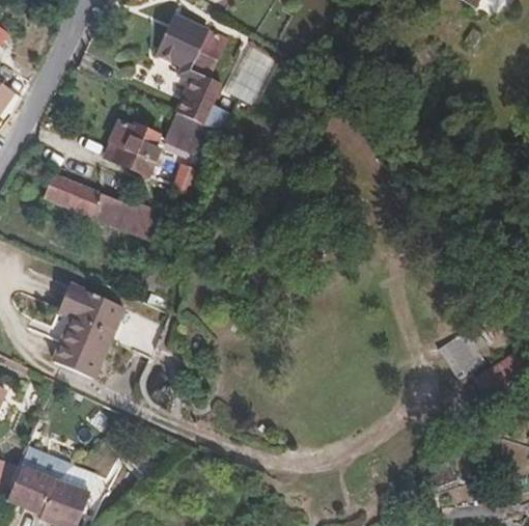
[(195,70),(176,112),(209,127),(220,132),(230,107),(215,100),(222,82),(210,76),(227,37),(181,15),(171,36),(165,33),(157,52),(195,70)]
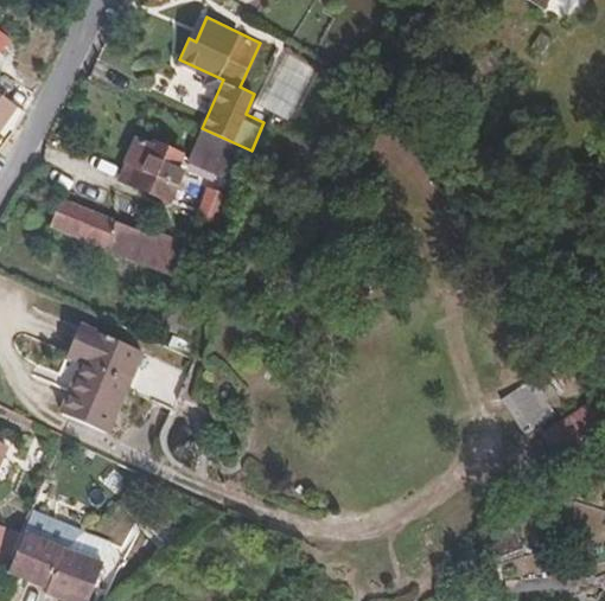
[(0,134),(14,115),(0,103),(0,134)]
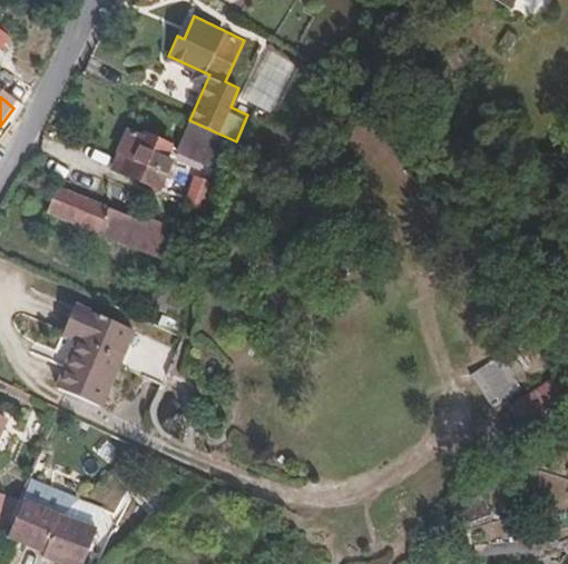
[(224,136),(189,120),(183,117),(180,125),(185,128),(175,148),(209,165),(224,136)]
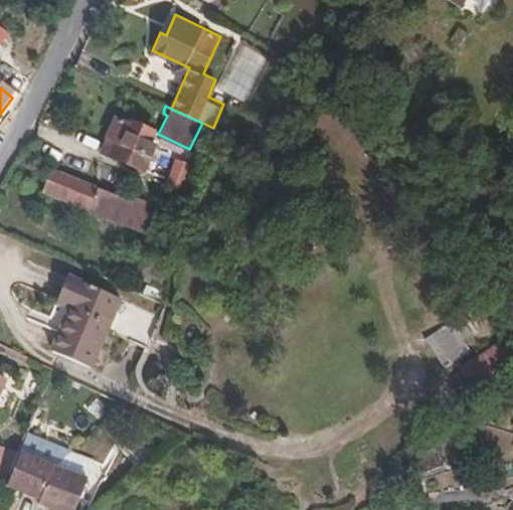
[(136,169),(137,167),(142,169),(156,141),(151,139),(153,132),(133,122),(131,125),(118,118),(108,137),(122,144),(115,159),(136,169)]
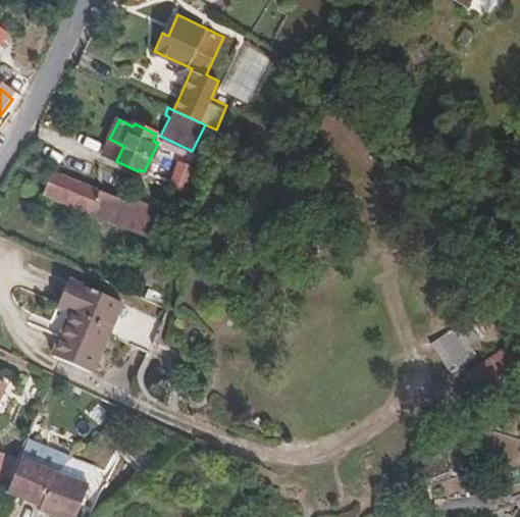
[(52,169),(43,193),(122,227),(134,204),(52,169)]
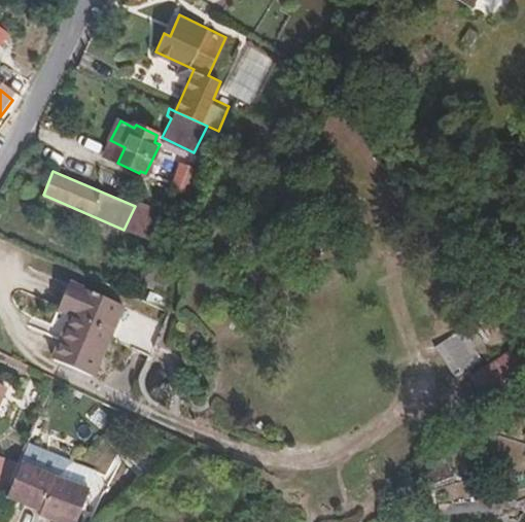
[(68,283),(43,333),(58,341),(49,358),(86,376),(119,308),(68,283)]
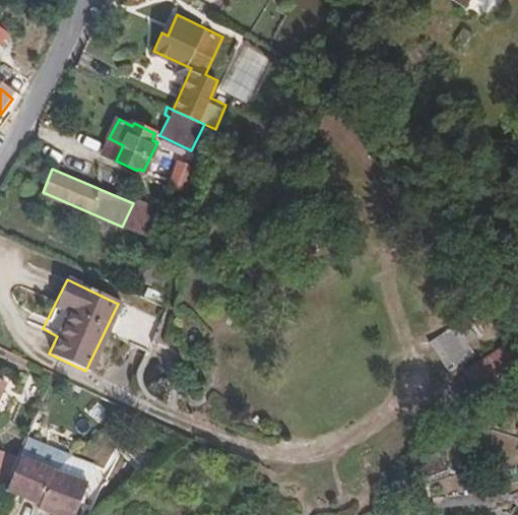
[(459,323),(434,339),(451,367),(476,351),(459,323)]
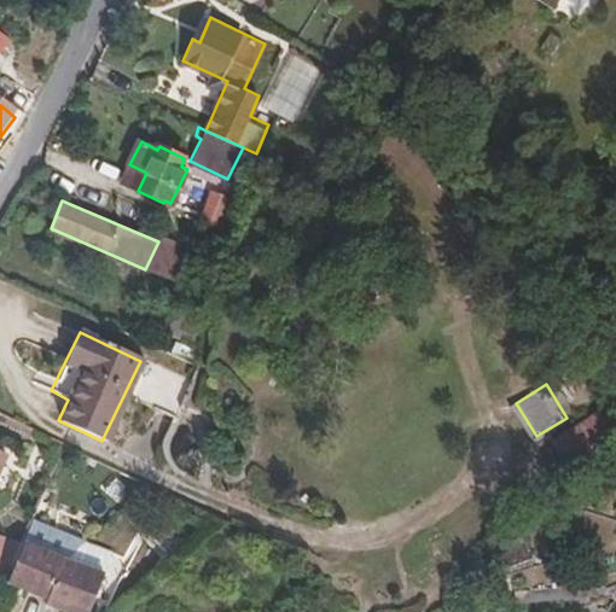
[(0,564),(13,570),(23,546),(24,543),(0,532),(0,564)]
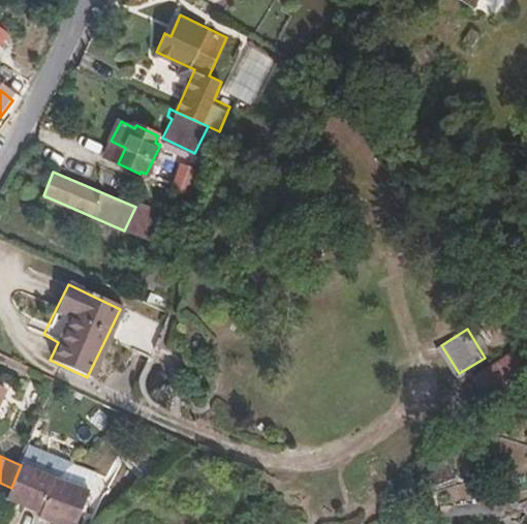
[(41,514),(55,482),(20,467),(11,488),(6,499),(41,514)]
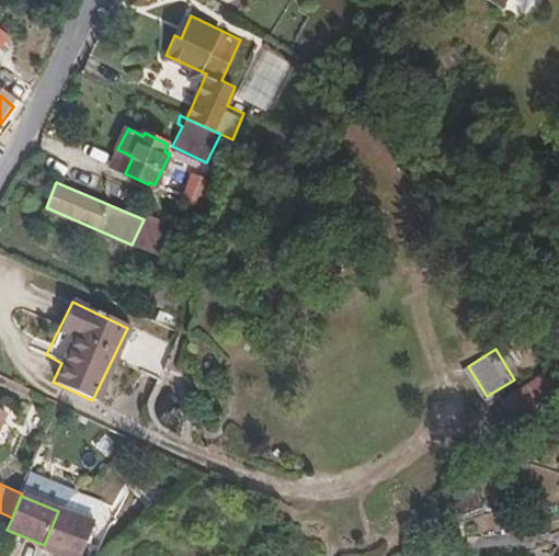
[(81,555),(93,525),(58,511),(44,545),(42,551),(55,555),(81,555)]
